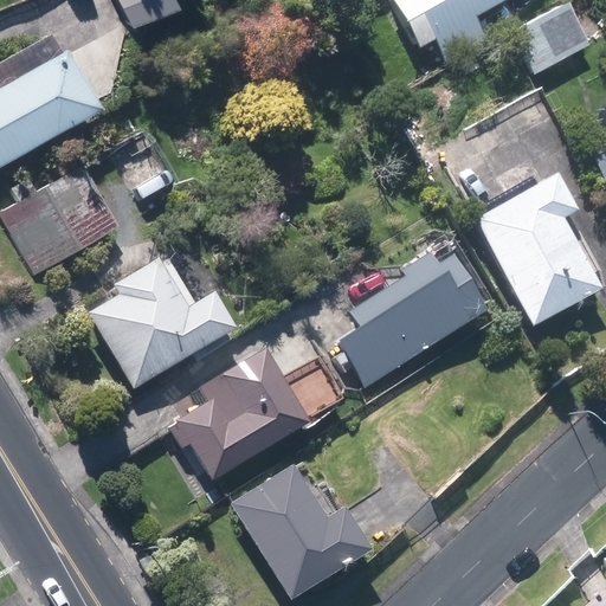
[(171,0),(123,0),(135,20),(171,0)]
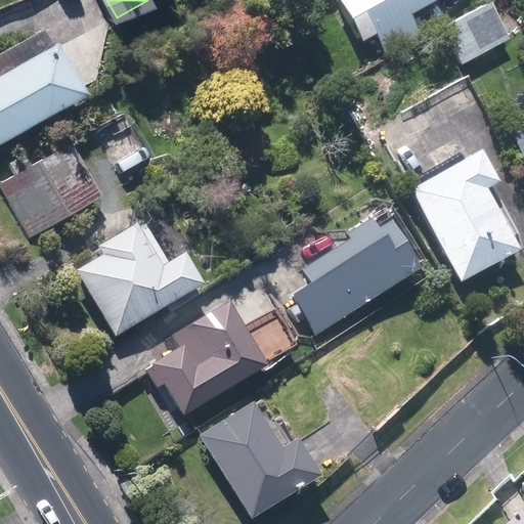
[(338,0),(360,40),(376,32),(387,50),(419,33),(407,13),(431,0),(338,0)]
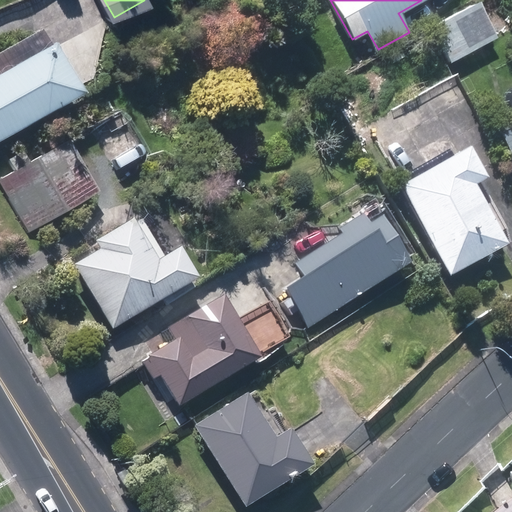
[(477,2),(432,26),(451,61),(496,37),(477,2)]
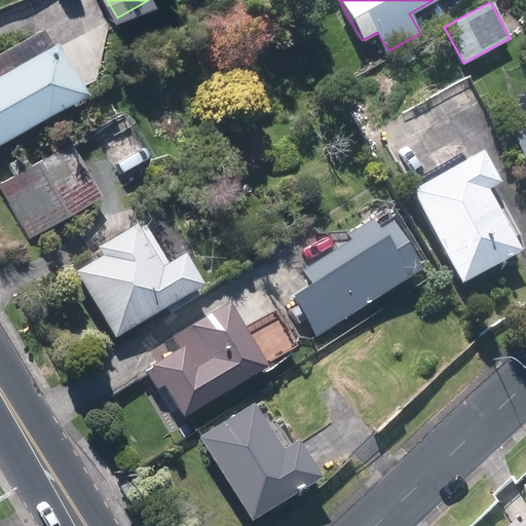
[(0,142),(86,94),(58,43),(0,75),(0,142)]
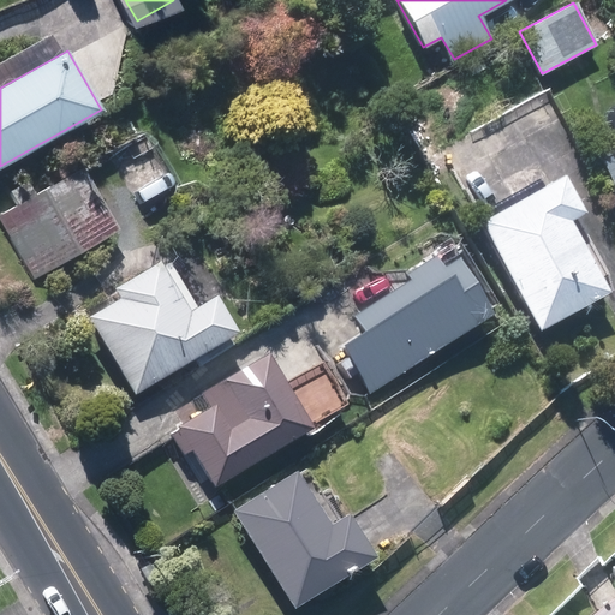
[(614,150),(601,159),(614,185),(614,150)]
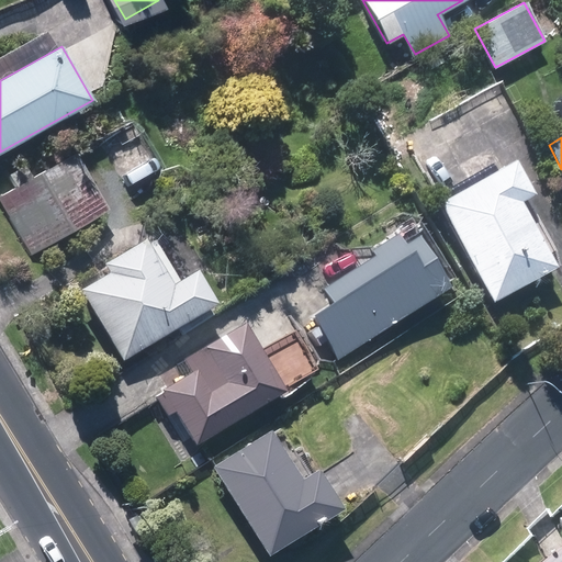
[(0,199),(0,201),(32,255),(109,209),(77,154),(0,199)]
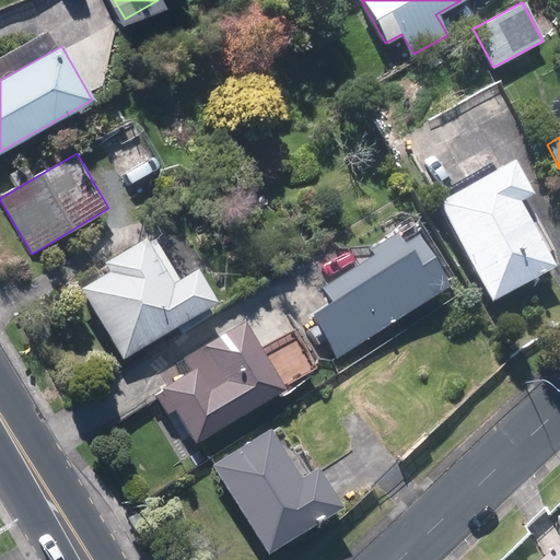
[(514,162),(438,202),(490,300),(553,266),(517,199),(531,193),(514,162)]
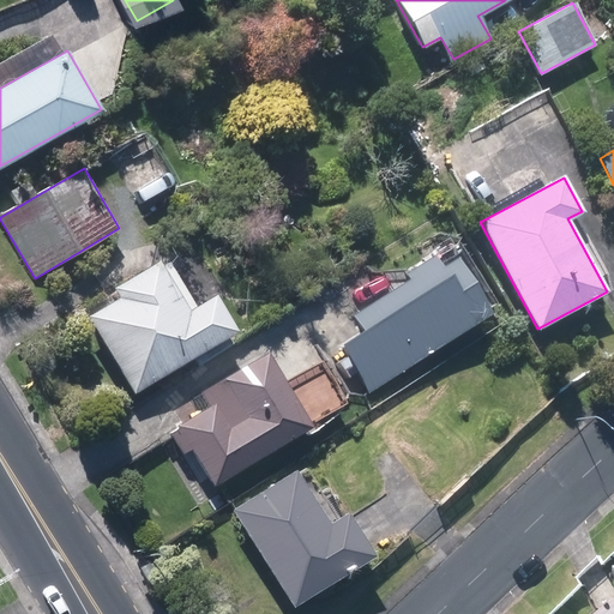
[(339,347),(369,392),(491,313),(455,258),(440,268),(438,263),(356,317),(365,330),(339,347)]
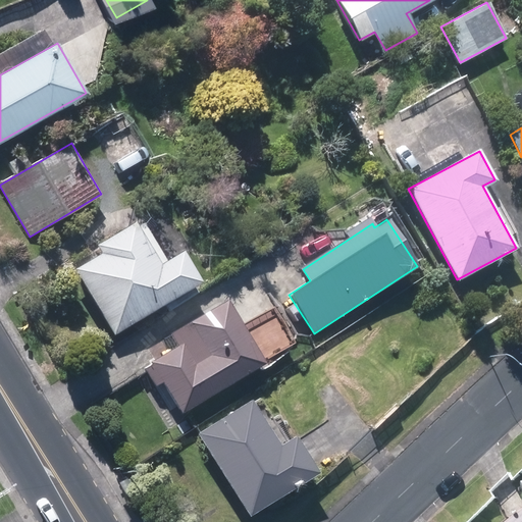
[(74,269),(114,333),(201,280),(183,250),(165,261),(143,224),(137,227),(134,222),(97,245),(102,253),(74,269)]
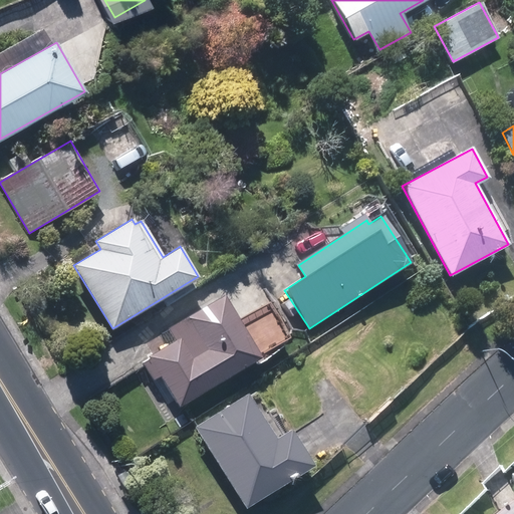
[(149,357),(180,407),(260,356),(222,296),(169,330),(176,340),(149,357)]
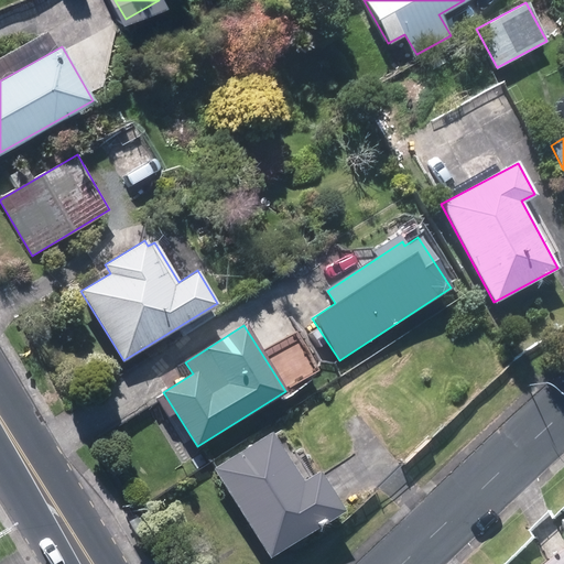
[(269,434),(214,468),(269,555),(342,509),(318,473),(300,484),(269,434)]
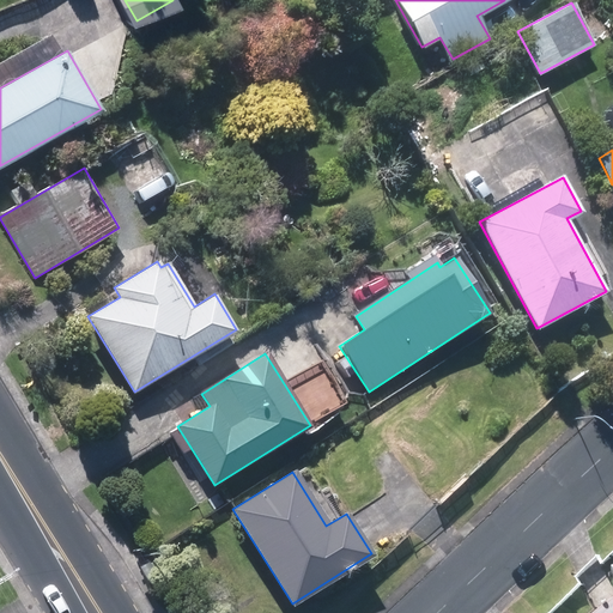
[(612,612),(612,600),(596,612),(612,612)]
